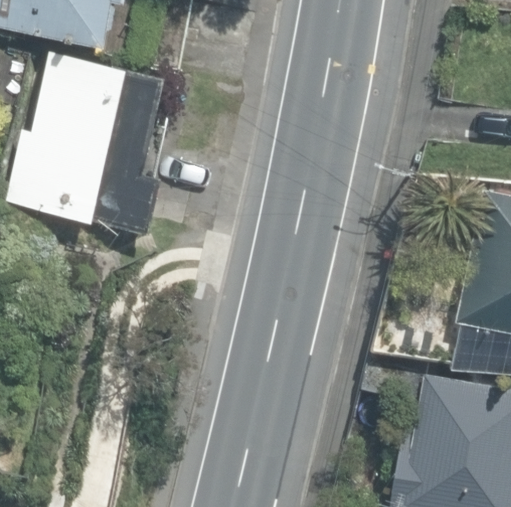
[(0,26),(103,45),(110,1),(123,3),(123,0),(0,0),(0,26)]
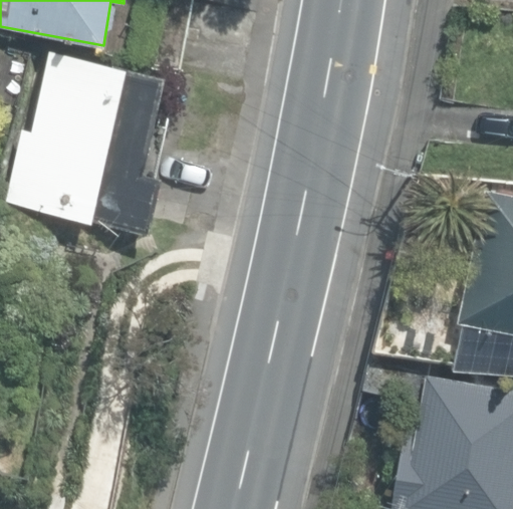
[(4,201),(147,237),(162,179),(143,174),(166,82),(49,52),(29,132),(23,130),(4,201)]
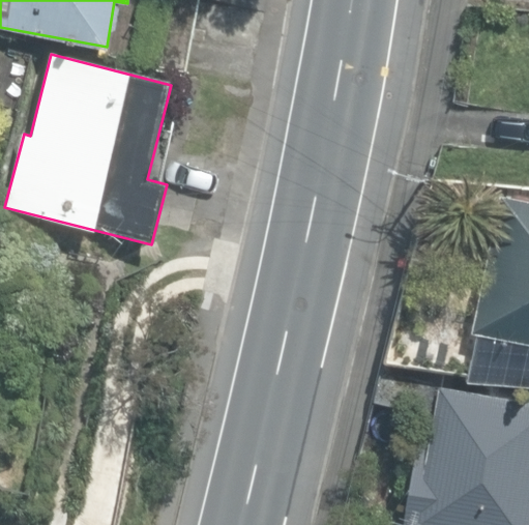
[(468,383),(528,388),(528,204),(501,199),(473,333),(478,334),(468,383)]
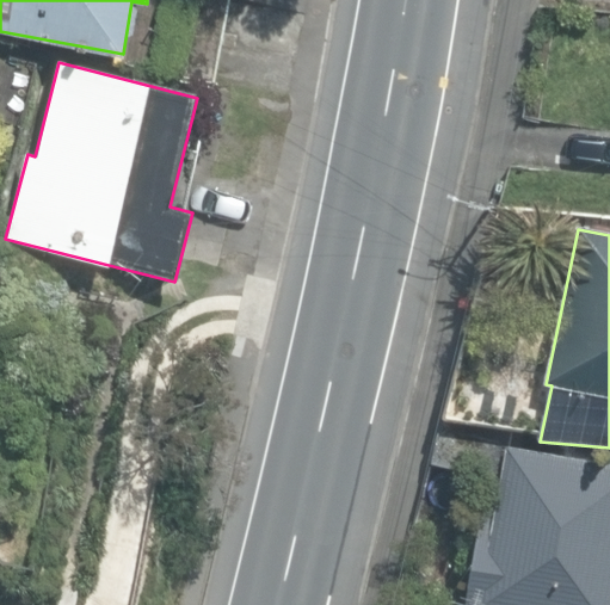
[(609,604),(609,465),(510,446),(512,434),(441,420),(431,470),(499,483),(494,507),(484,506),(464,604),(609,604)]
